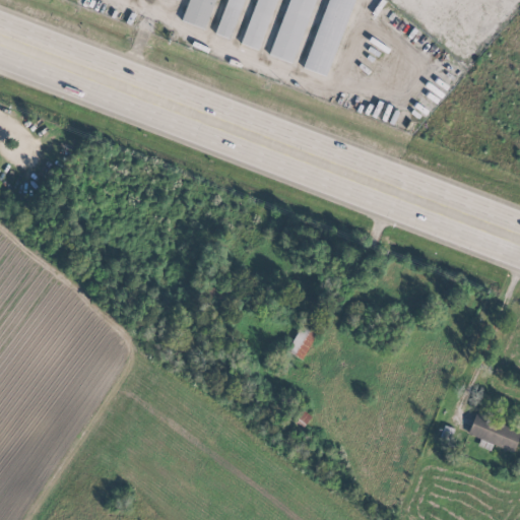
[(216,0),(190,0),(184,22),(208,29),(216,0)]
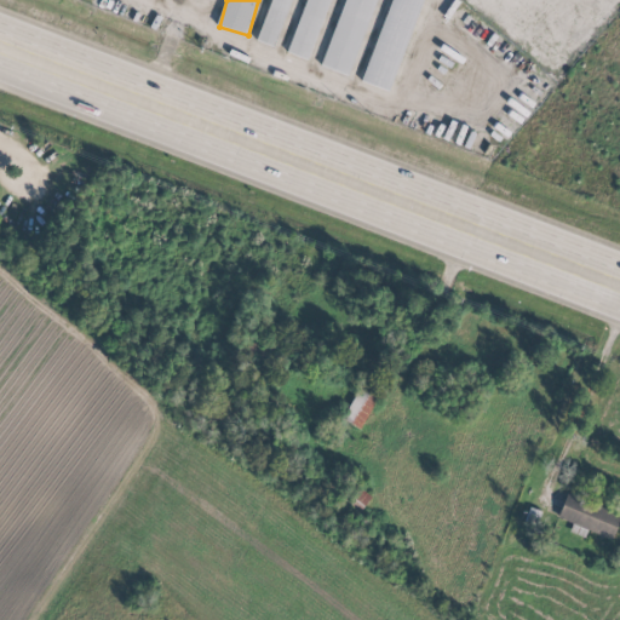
[(270,0),(258,41),(276,47),(291,0),(270,0)]
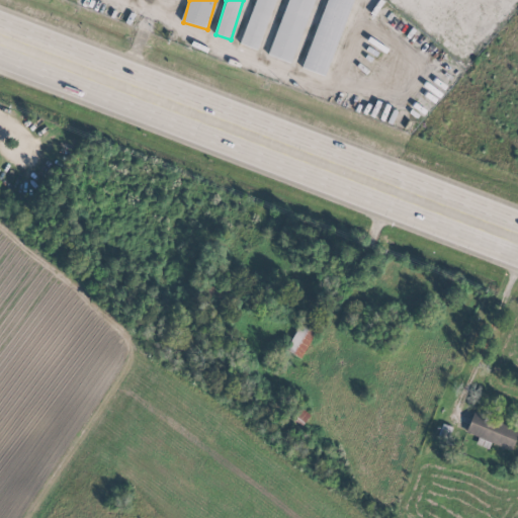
[(255,0),(240,44),(257,50),(274,0),(255,0)]
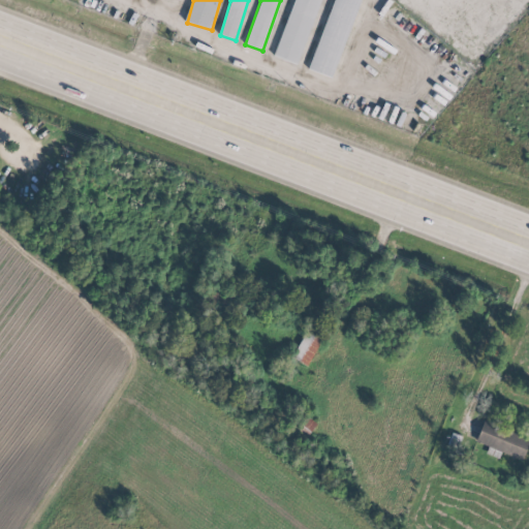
[(319,0),(292,0),(274,56),(299,64),(319,0)]
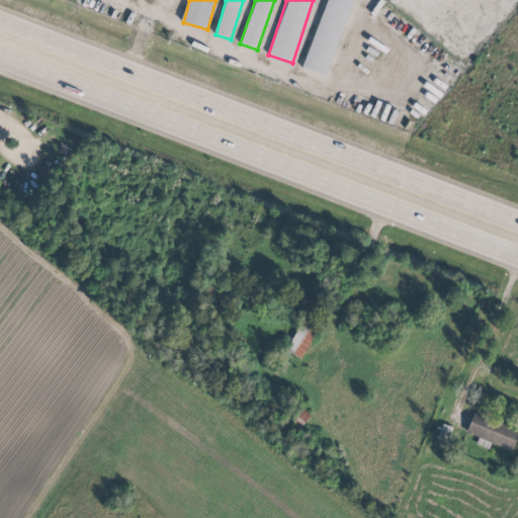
[(324,0),(303,68),(326,76),(351,0),(324,0)]
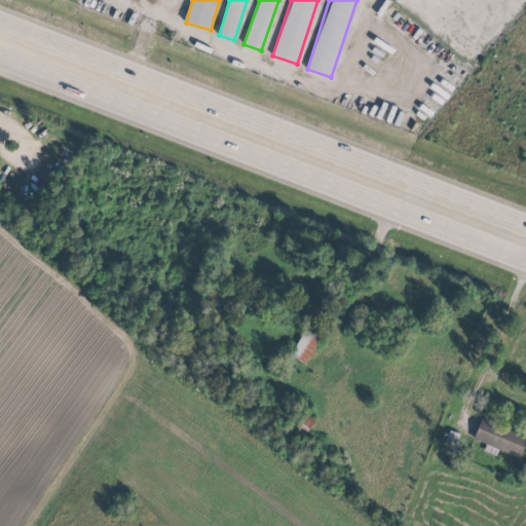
[(304,364),(320,337),(304,328),(289,354),(304,364)]
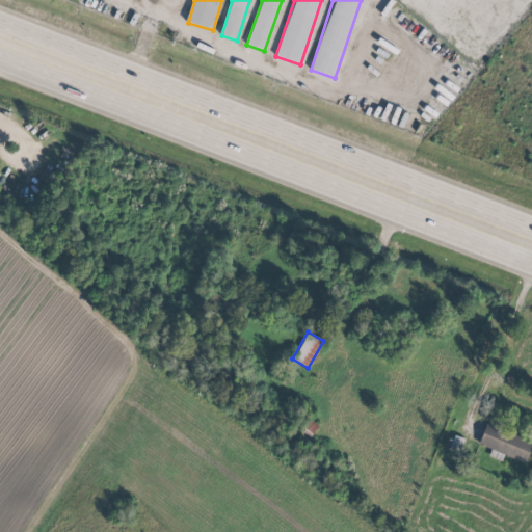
[(524,463),(531,443),(531,442),(486,423),(477,444),(524,463)]
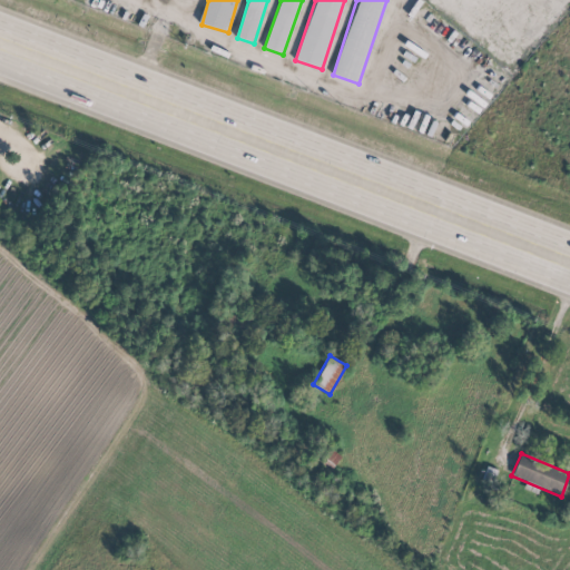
All buildings are outlined.
